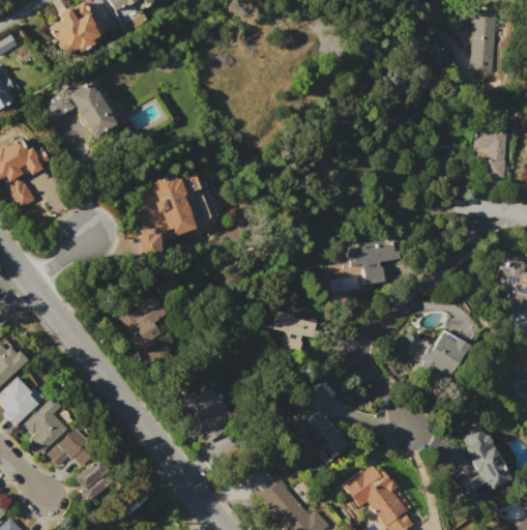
[(152,0),(123,20),(109,0),(152,0)]
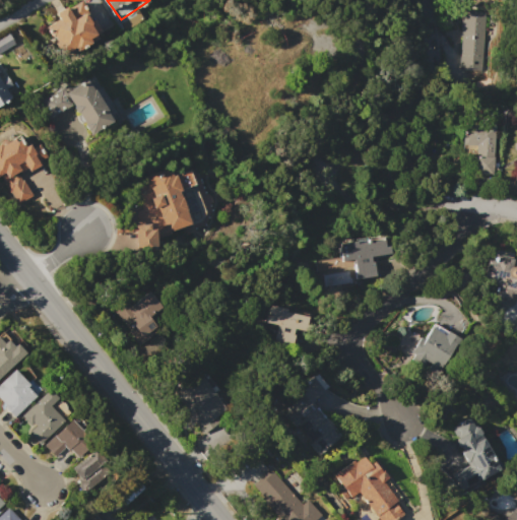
[(81,1),(92,20),(98,18),(105,30),(99,35),(102,39),(66,59),(45,22),(81,1)]
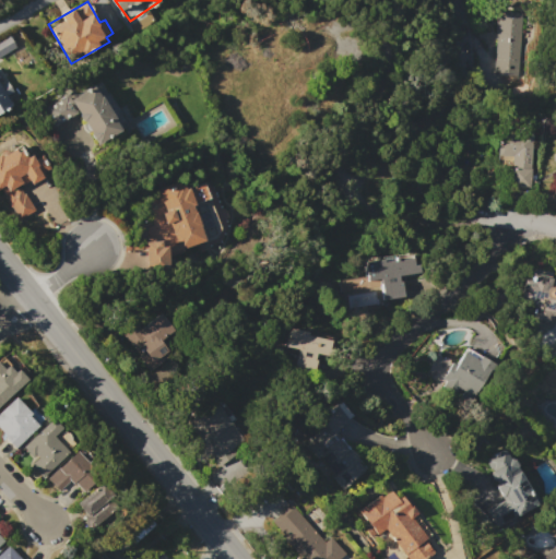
[(501,12),(527,13),(523,75),(498,74),(501,12)]
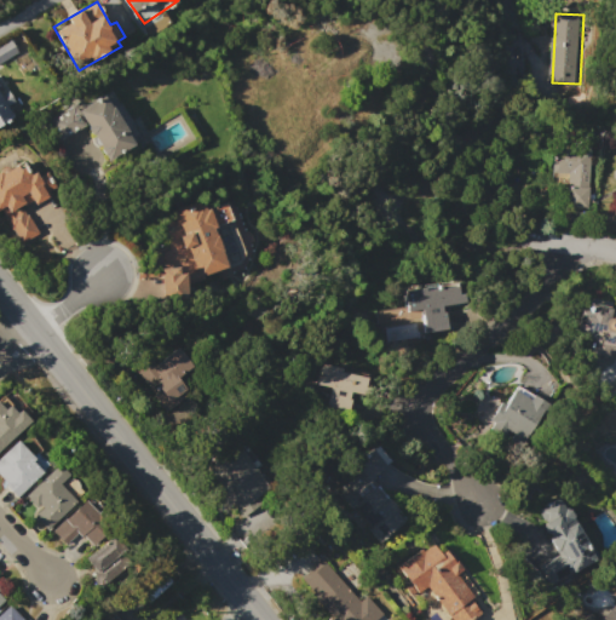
[(0,45),(11,39),(19,53),(0,64),(0,45)]
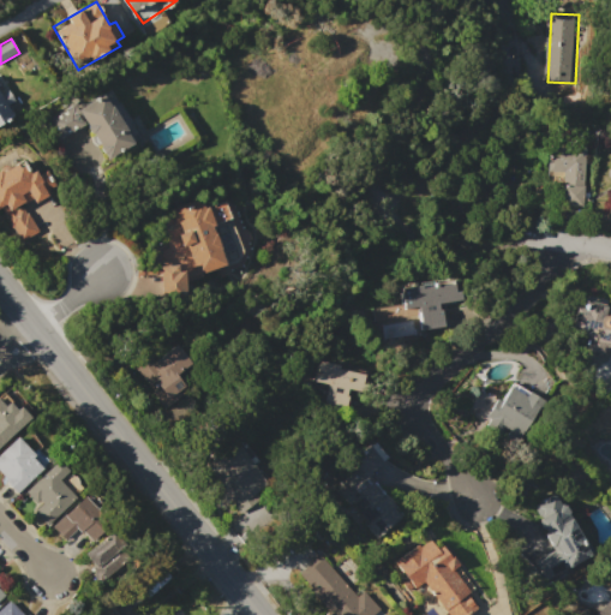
[(0,93),(1,95),(11,89),(18,101),(9,106),(15,115),(0,124),(0,93)]
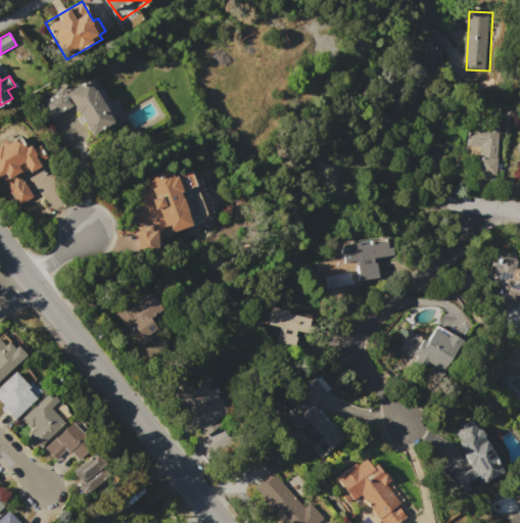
[(43,102),(72,84),(75,89),(89,81),(95,77),(102,88),(104,87),(116,105),(114,106),(122,117),(115,122),(92,136),(86,125),(87,125),(86,122),(85,123),(84,123),(83,123),(82,123),(81,122),(80,121),(80,119),(80,116),(80,115),(82,114),(80,112),(79,112),(74,105),(53,119),(43,102)]
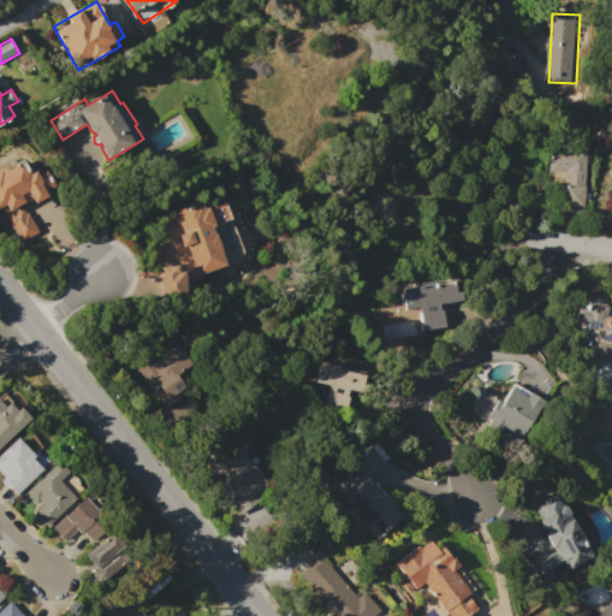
[(552,146),(589,148),(587,208),(565,207),(568,173),(551,172),(552,146)]
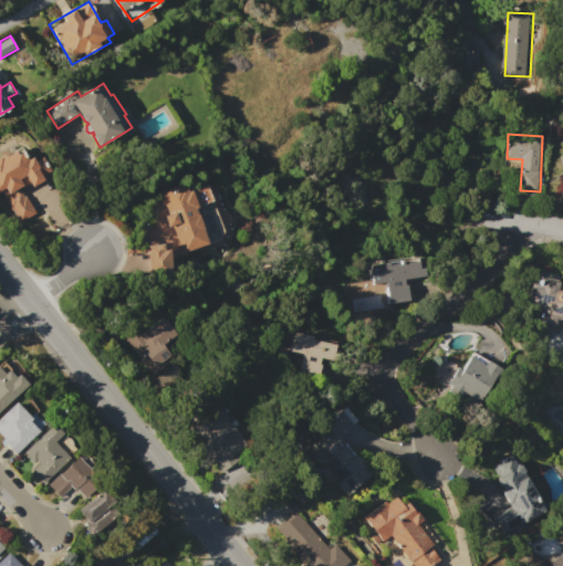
[(0,157),(2,156),(3,158),(17,150),(20,154),(24,152),(30,159),(34,157),(38,161),(44,157),(52,170),(43,176),(45,179),(33,186),(31,184),(24,189),(22,187),(18,189),(20,191),(22,190),(27,197),(28,196),(39,213),(23,223),(14,210),(12,211),(6,201),(9,199),(3,190),(0,191),(0,157)]
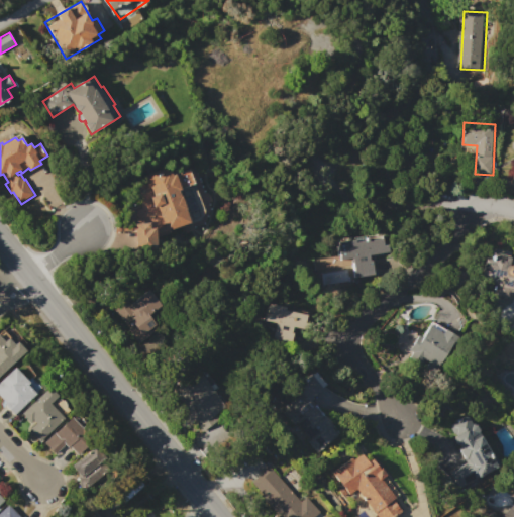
[(198,166),(207,192),(208,192),(211,194),(212,199),(213,209),(214,211),(208,224),(200,227),(201,228),(195,231),(188,234),(185,226),(173,229),(173,232),(159,237),(159,248),(138,250),(136,224),(131,208),(142,204),(138,183),(147,180),(145,175),(169,167),(170,170),(172,169),(174,174),(198,166)]
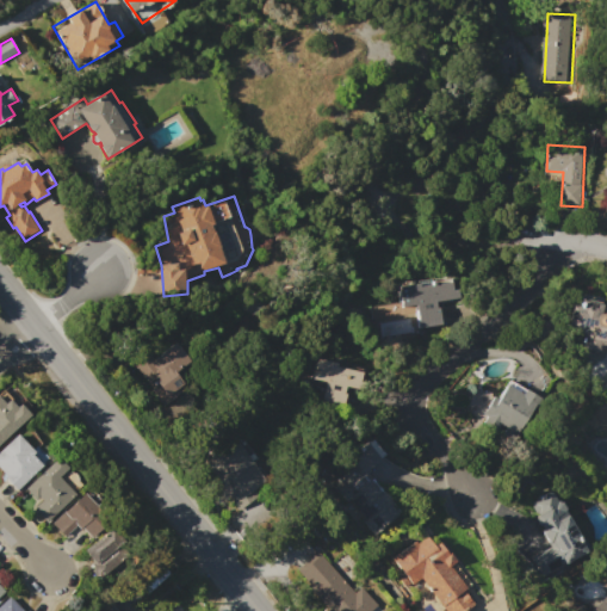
[(401,287),(421,283),(421,287),(453,281),(457,298),(437,302),(438,308),(440,307),(444,323),(421,328),(417,304),(404,307),(401,287)]
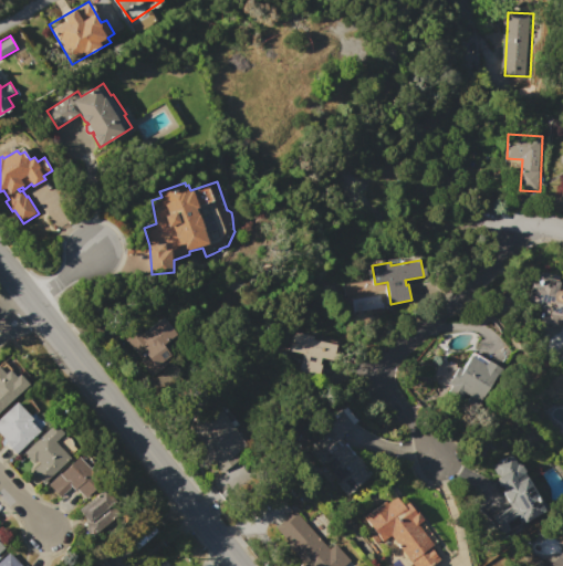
[(562,323),(561,324),(556,325),(552,325),(549,324),(545,321),(544,316),(544,313),(544,310),(527,306),(532,282),(539,284),(541,275),(561,280),(560,285),(562,285),(562,323)]
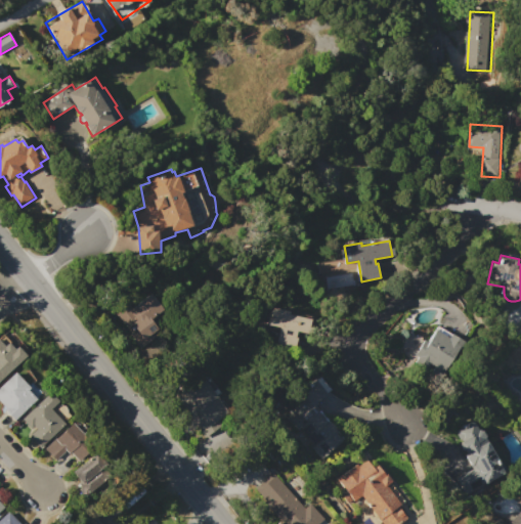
[(116,311),(129,301),(134,307),(153,293),(166,310),(154,318),(163,332),(142,347),(116,311)]
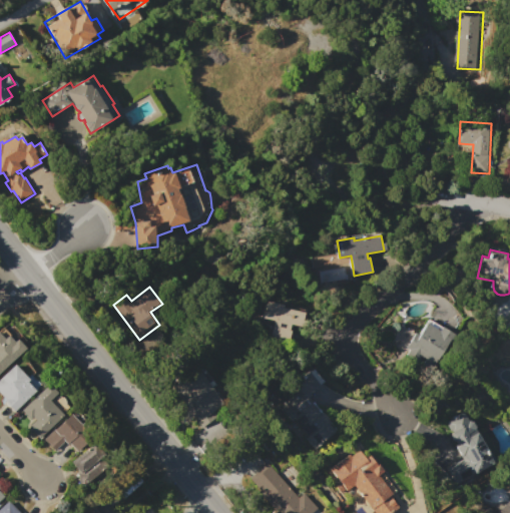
[(269,301),(287,305),(286,308),(307,313),(304,328),(293,325),(292,330),(294,331),(292,341),(274,338),(277,321),(265,319),(269,301)]
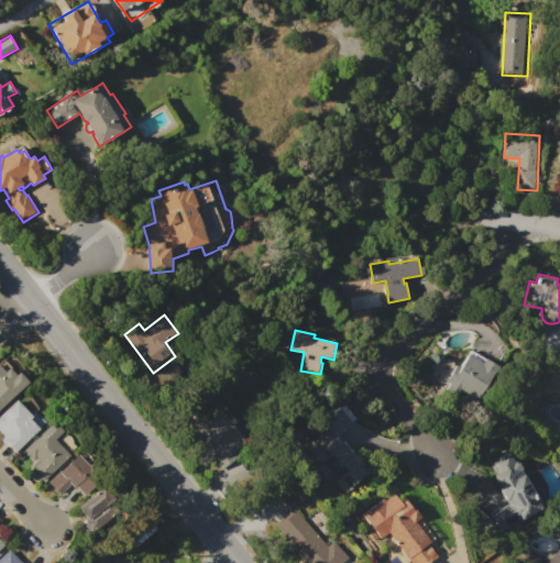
[(472,349),(500,366),(476,406),(448,388),(451,383),(447,381),(457,364),(461,366),(472,349)]
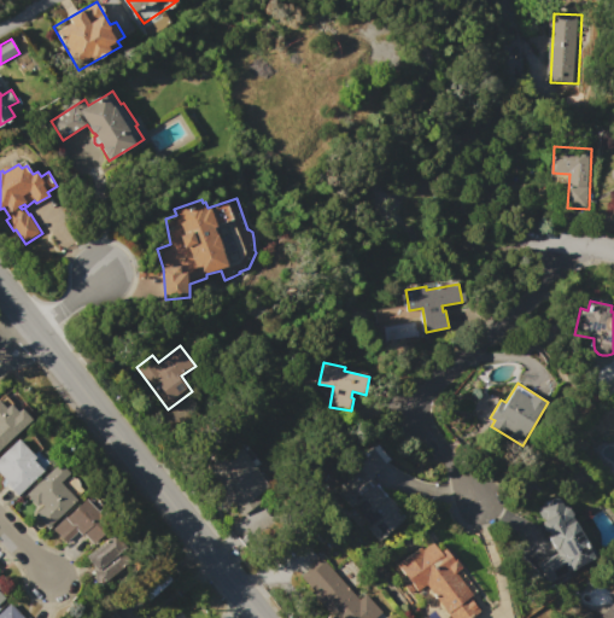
[(0,401),(5,397),(15,408),(19,403),(27,410),(31,407),(42,418),(0,458),(0,401)]
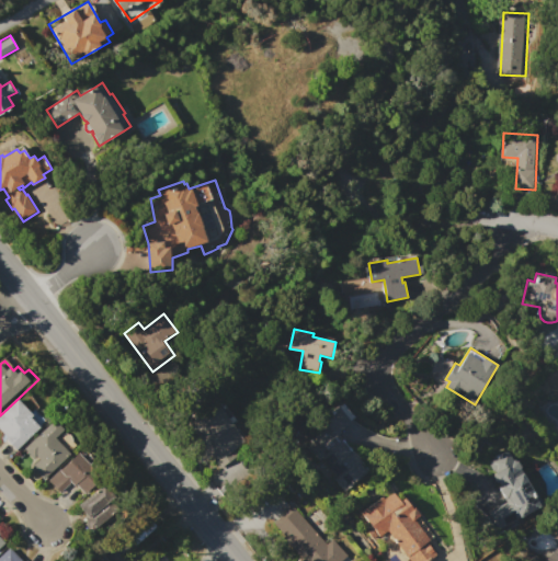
[(0,422),(25,399),(50,425),(24,451),(0,426),(0,422)]
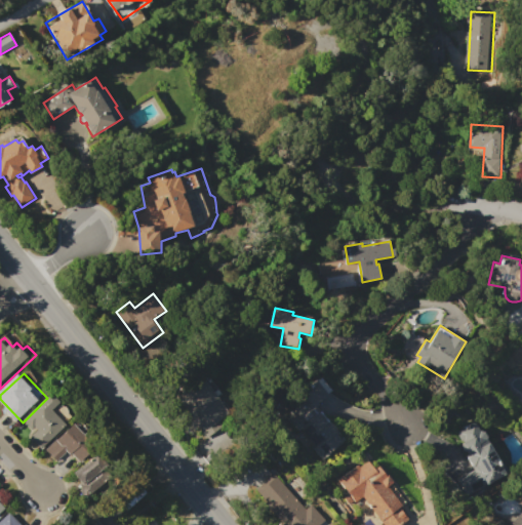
[(205,378),(209,375),(223,394),(222,395),(233,411),(231,412),(235,417),(208,438),(177,398),(204,377),(205,378)]
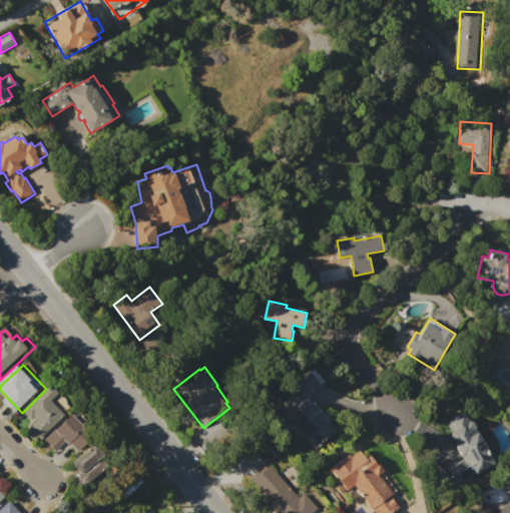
[(310,371),(321,385),(308,394),(324,414),(325,413),(332,421),(330,422),(337,432),(315,449),(307,439),(310,436),(298,420),(294,423),(275,398),(310,371)]
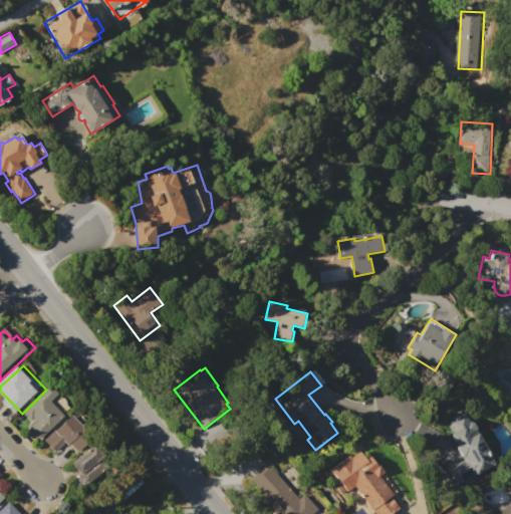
[(57,384),(66,394),(58,401),(72,416),(46,440),(35,428),(43,421),(39,418),(37,420),(28,411),(57,384)]
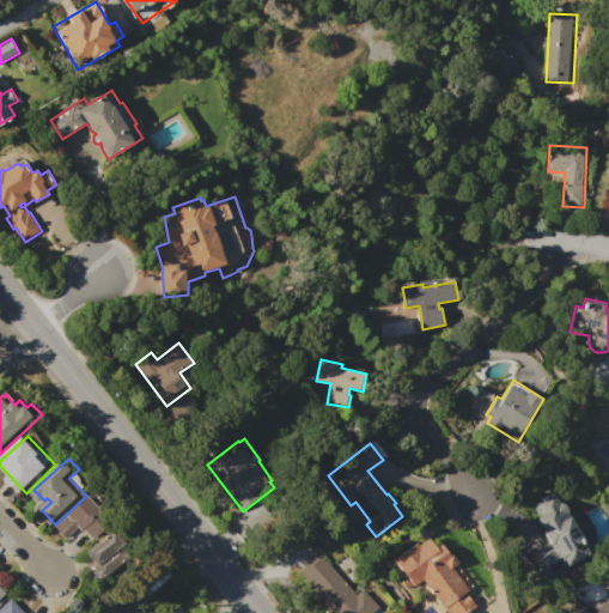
[(543,526),(542,526),(540,526),(540,523),(539,522),(539,521),(540,519),(540,517),(534,508),(536,507),(534,504),(553,492),(559,503),(561,502),(562,504),(564,503),(568,511),(585,540),(586,540),(592,551),(550,576),(539,558),(553,548),(543,532),(546,530),(543,526)]
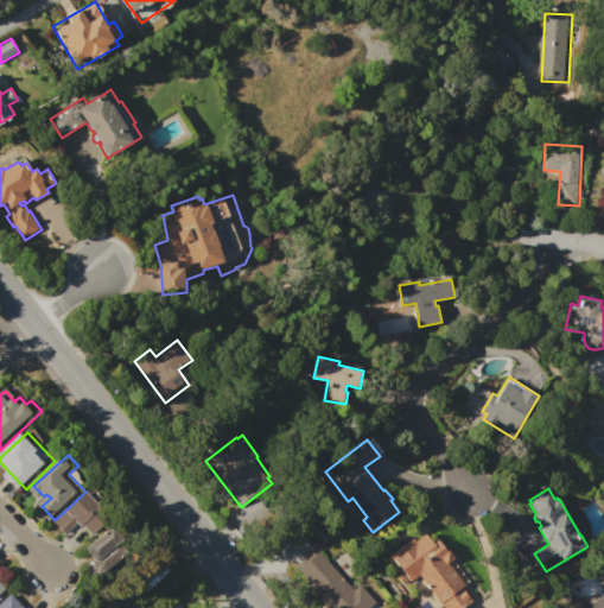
[(91,491),(103,504),(106,501),(120,515),(100,534),(90,524),(88,526),(81,518),(69,530),(61,520),(91,491)]
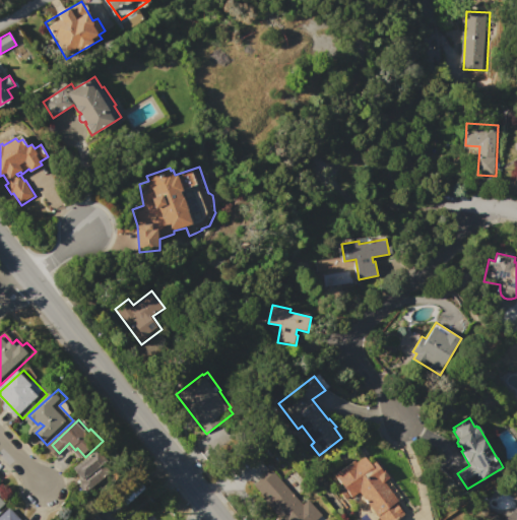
[(81,467),(104,447),(115,459),(92,479),(81,467)]
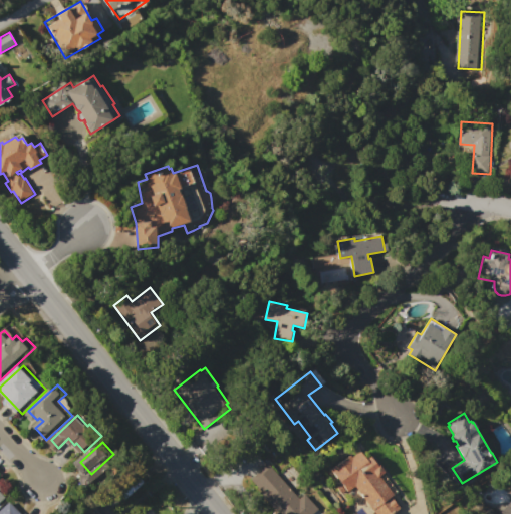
[(332,470),(352,455),(353,457),(360,451),(367,459),(371,456),(378,466),(380,465),(386,472),(380,476),(396,495),(394,497),(395,498),(394,498),(398,504),(399,503),(402,507),(393,513),(377,513),(356,486),(349,492),(332,470)]
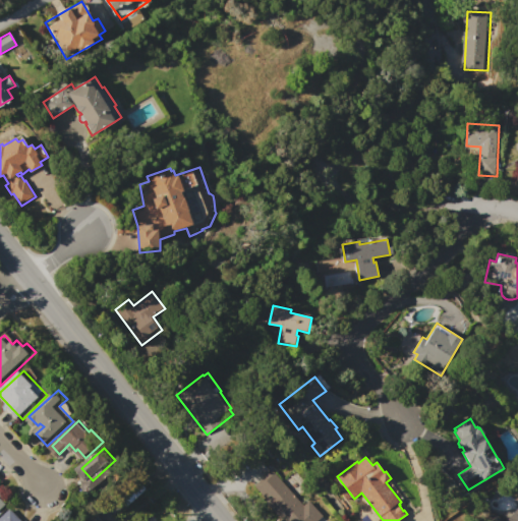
[(273,470),(304,506),(310,501),(324,516),(318,520),(283,520),(253,487),(273,470)]
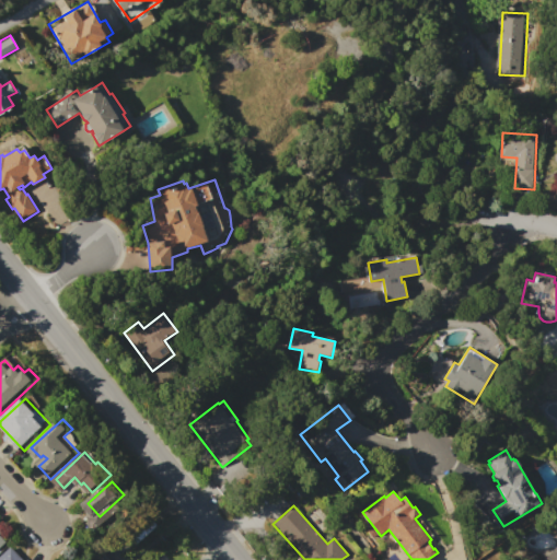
[(0,506),(4,512),(0,515),(0,517),(1,518),(0,518),(0,521),(10,532),(7,535),(14,543),(8,548),(10,551),(1,559),(0,558),(0,506)]
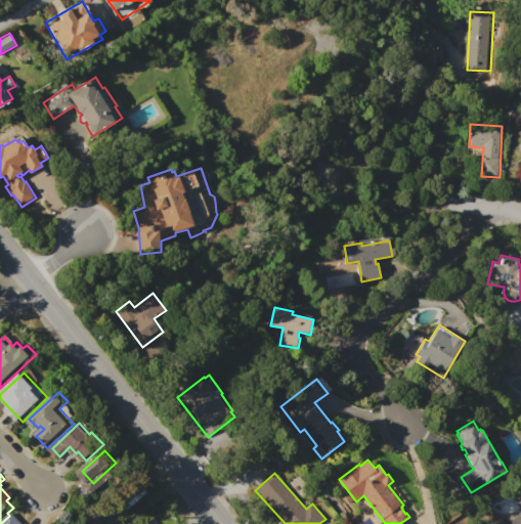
[(1,523),(16,511),(29,523),(1,523)]
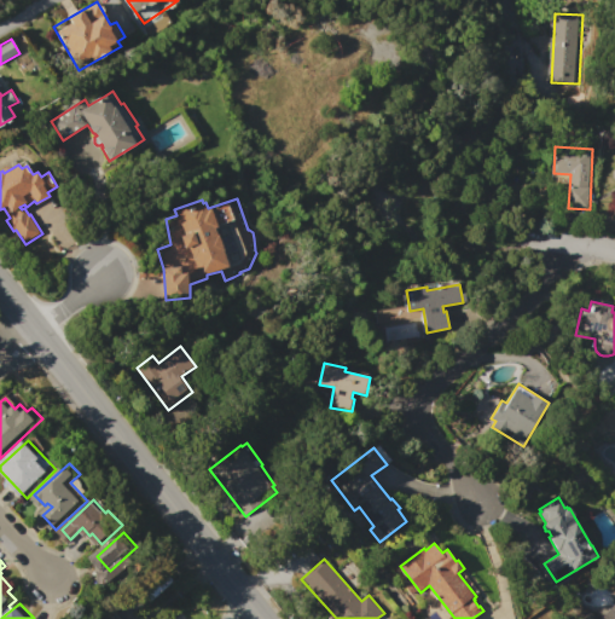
[(603,618),(614,606),(614,618),(603,618)]
